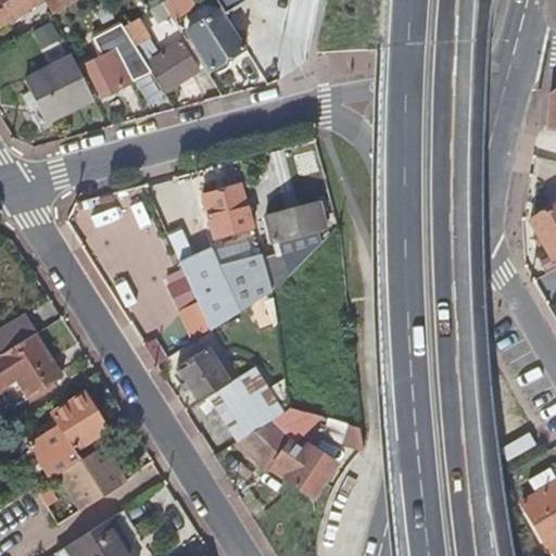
[(0,0),(0,35),(45,9),(39,0),(0,0)]
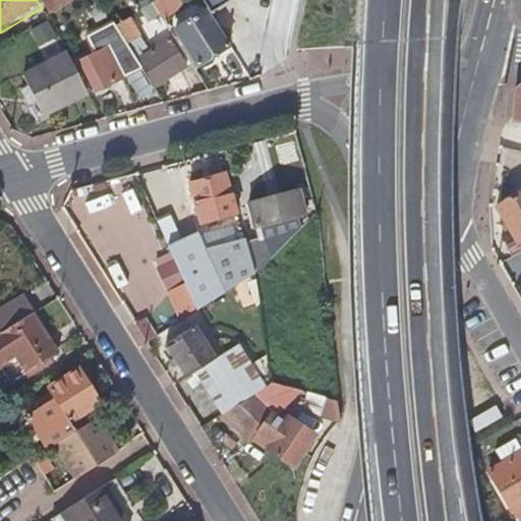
[(52,16),(77,0),(46,0),(43,2),(52,16)]
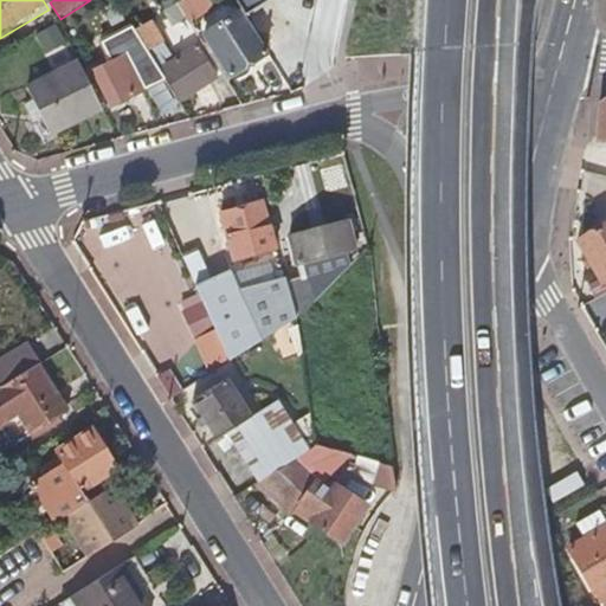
[(179,0),(175,2),(194,33),(225,82),(225,83),(229,77),(266,53),(266,52),(244,17),(239,8),(232,13),(226,4),(214,11),(207,0),(179,0)]
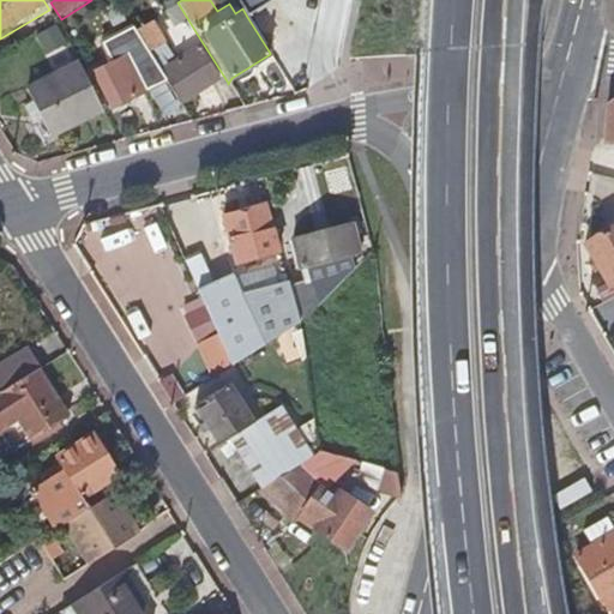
[(236,0),(242,8),(247,17),(272,0),(236,0)]
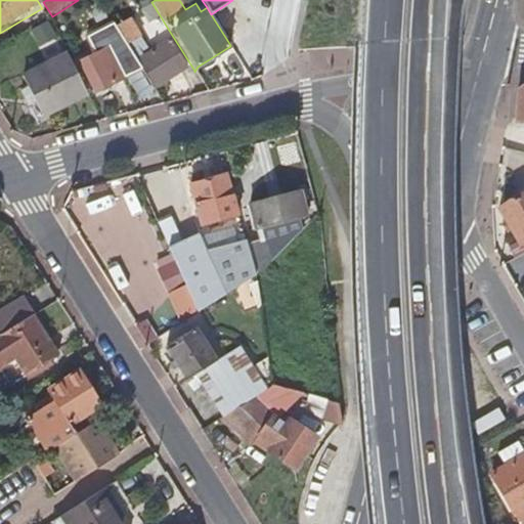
[(151,2),(150,1),(141,6),(138,8),(156,36),(168,29),(151,2)]
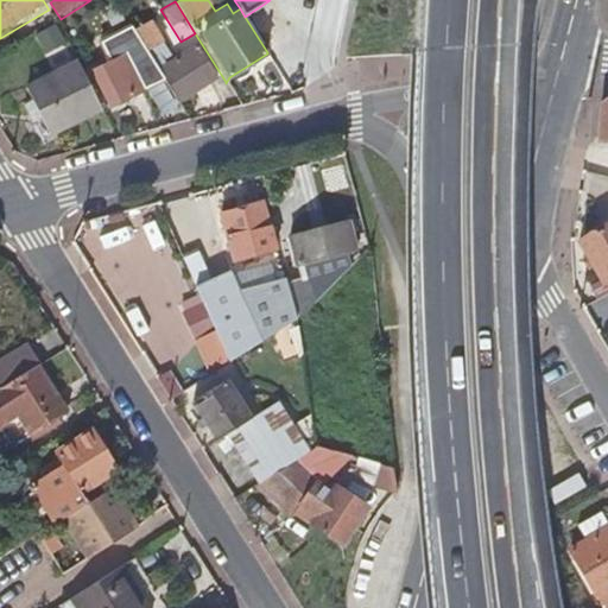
[(176,64),(147,21),(135,30),(168,78),(170,77),(184,99),(196,92),(200,97),(209,93),(206,87),(216,80),(202,57),(172,75),(169,68),(176,64)]
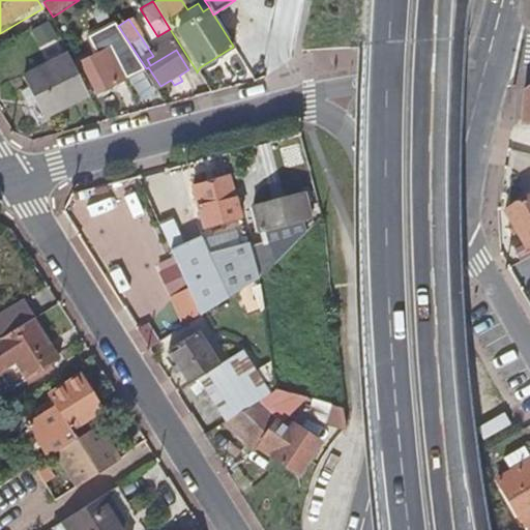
[(53,37),(43,22),(30,31),(39,46),(53,37)]
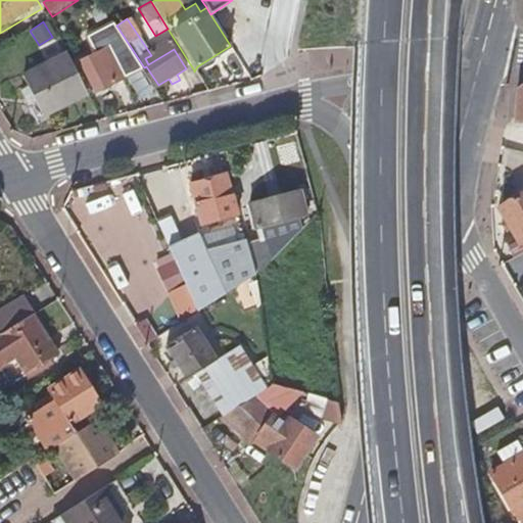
[(128,76),(103,30),(92,37),(99,50),(81,60),(99,92),(128,76)]
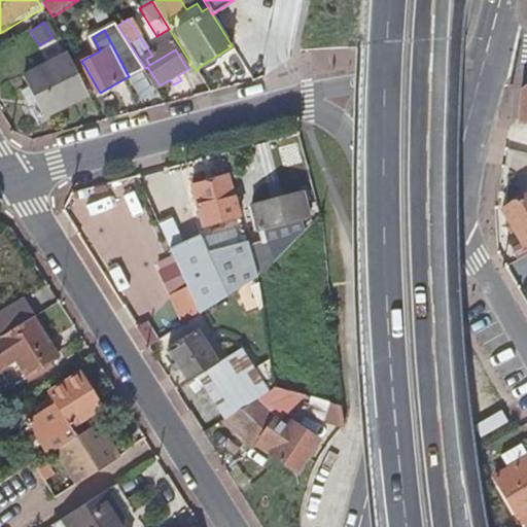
[(44,118),(90,97),(71,60),(26,80),(31,91),(26,93),(34,109),(39,107),(44,118)]
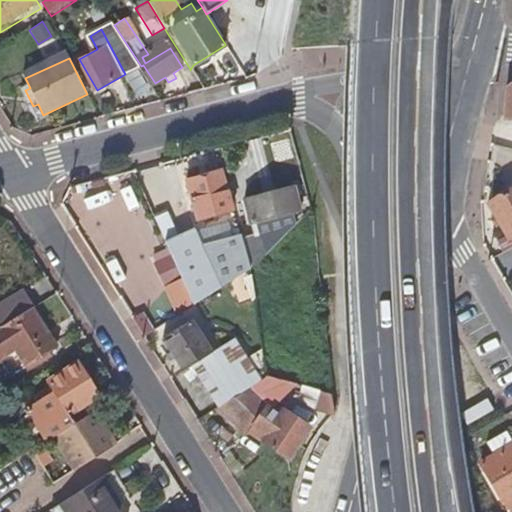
[(190,70),(190,69),(181,74),(192,92),(203,89),(190,70)]
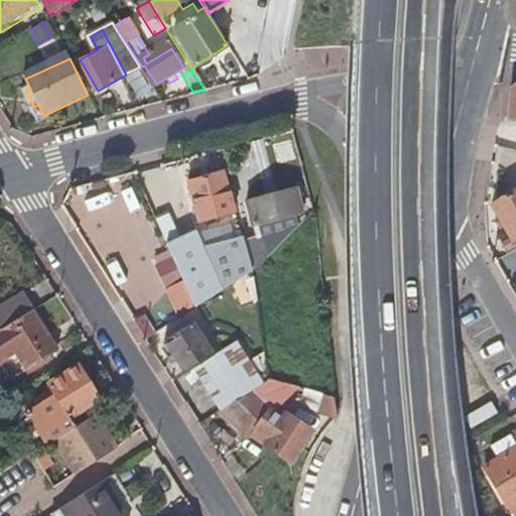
[(232,213),(221,174),(185,182),(197,222),(232,213)]
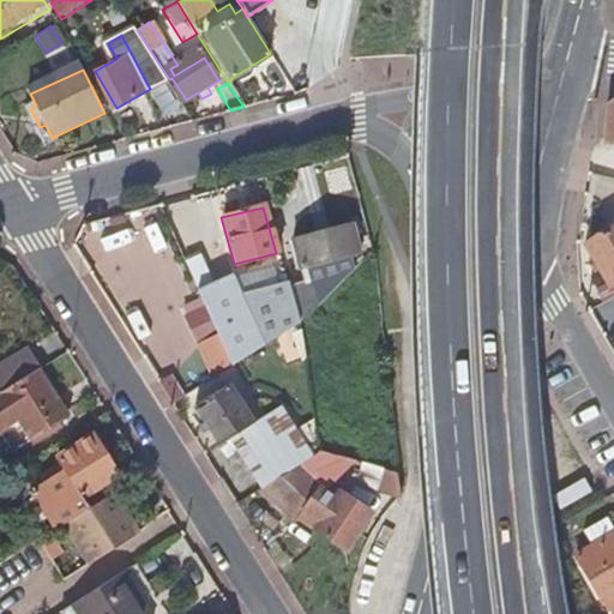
[(613,227),(583,245),(608,286),(609,288),(613,284),(613,227)]
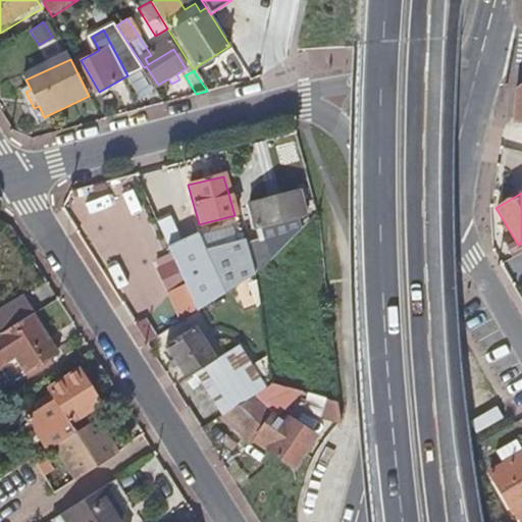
[(302,195),(250,208),(256,231),(258,230),(260,240),(247,243),(254,272),(266,262),(282,248),(298,233),(302,229),(299,220),(307,217),(302,195)]
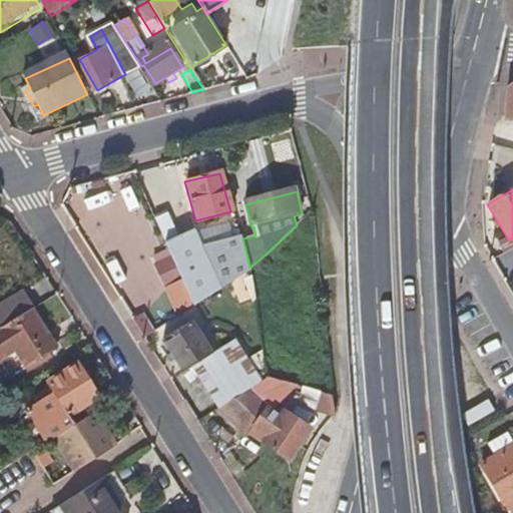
[(242,238),(238,223),(229,226),(230,233),(199,245),(191,227),(175,234),(166,214),(153,218),(180,281),(192,306),(192,307),(249,268),(242,238)]
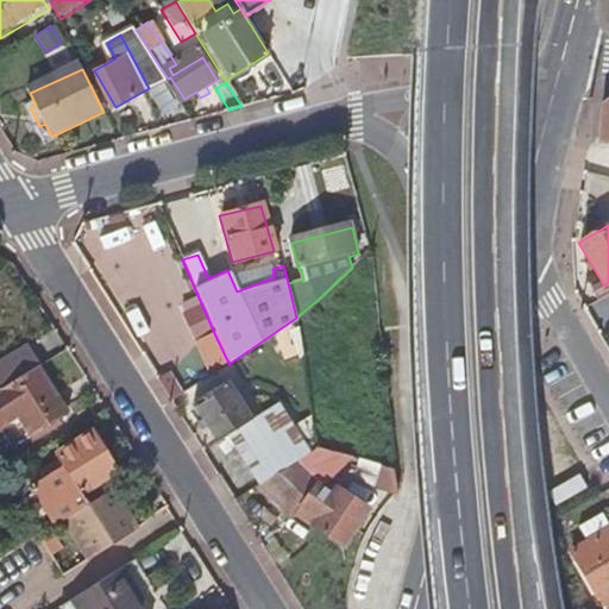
[(316,346),(318,346),(324,331),(325,330),(339,338),(349,326),(336,316),(364,288),(347,272),(330,289),(311,306),(296,318),(300,346),(316,346)]
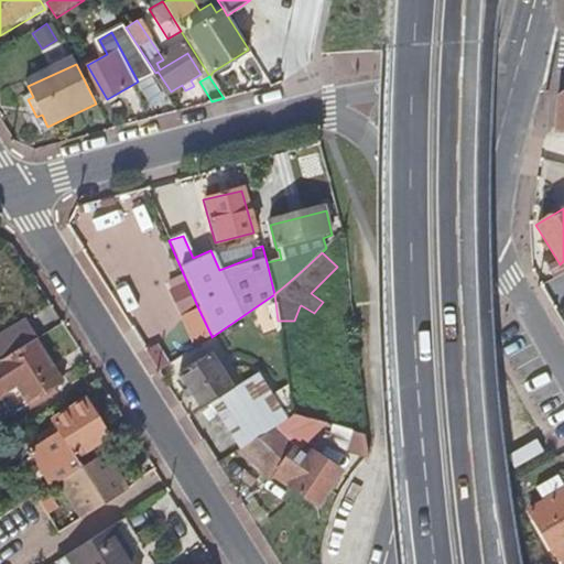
[(549,283),(563,274),(563,261),(560,264),(559,262),(542,271),(549,283)]
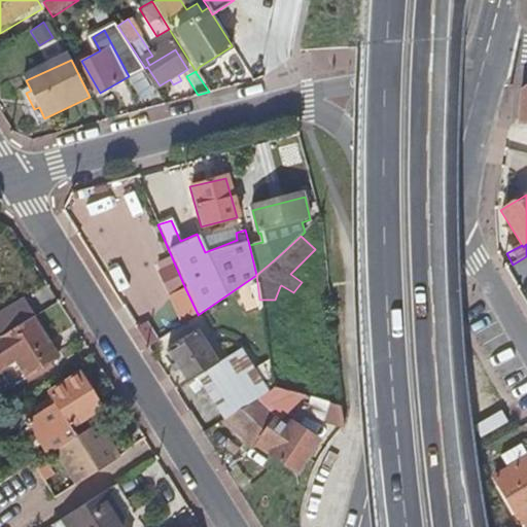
[(198,314),(185,288),(171,295),(182,321),(198,314)]
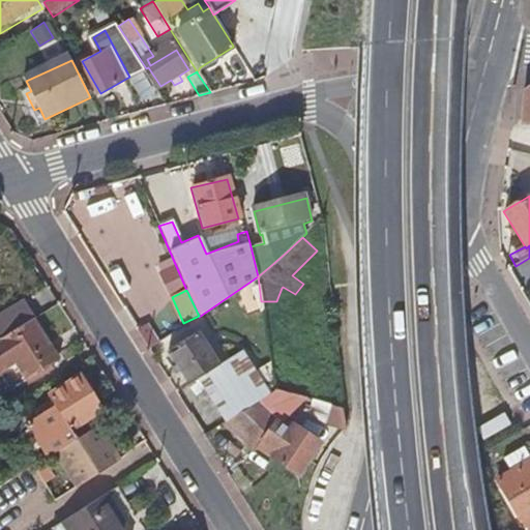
[(0,336),(29,318),(32,316),(22,299),(0,314),(0,336)]
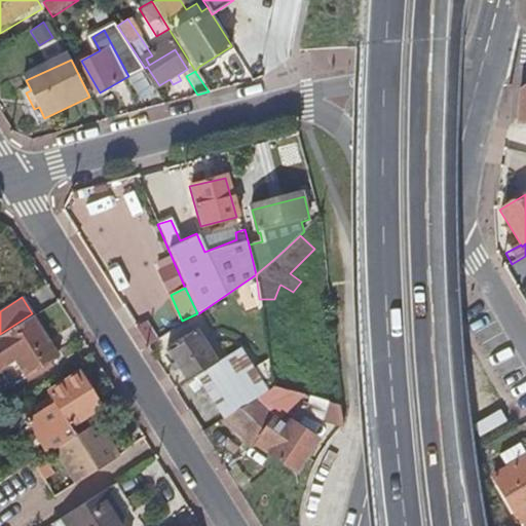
[(277,317),(273,299),(259,299),(263,322),(277,317)]
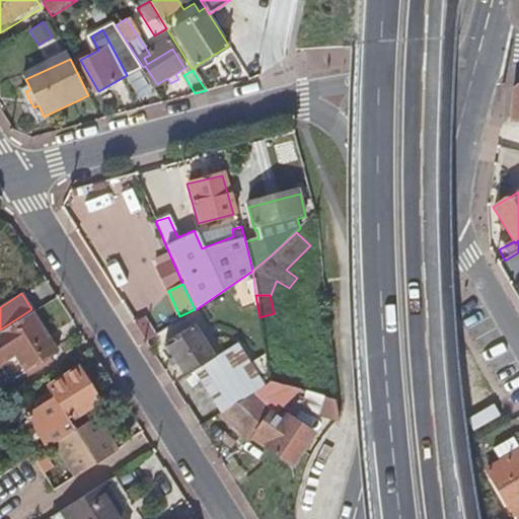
[(54,350),(28,311),(0,329),(0,359),(13,352),(24,370),(54,350)]
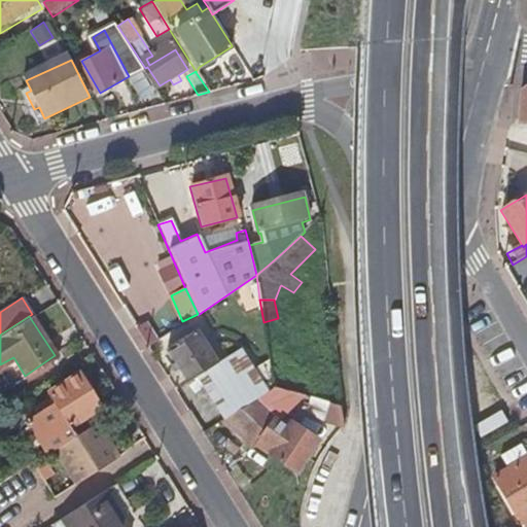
[(194,377),(214,364),(194,331),(167,349),(187,381),(194,377)]
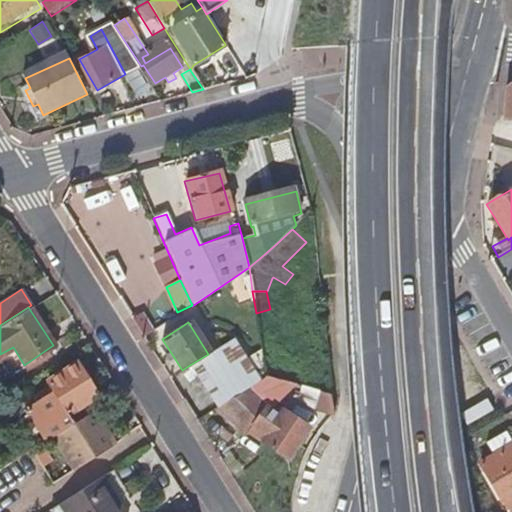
[(254,385),(244,362),(231,341),(208,354),(188,366),(215,409),(254,385)]
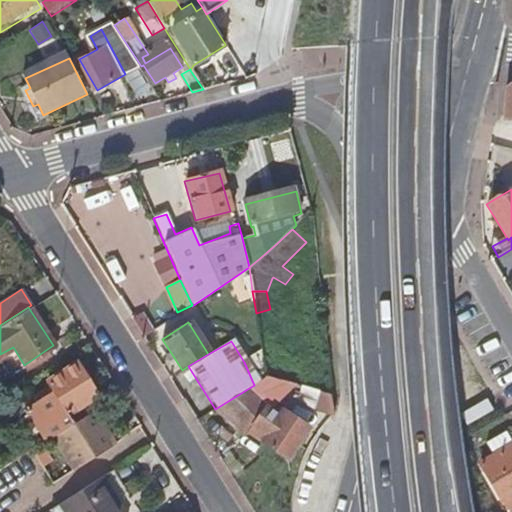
[(266,378),(262,351),(244,362),(254,385),(266,378)]
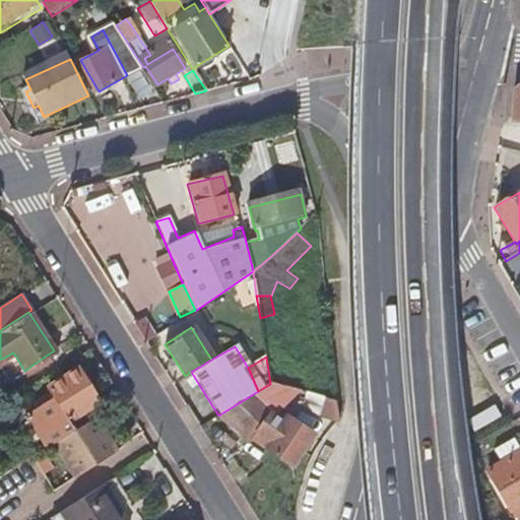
[(70,421),(99,404),(77,369),(47,388),(54,399),(25,416),(46,448),(53,443),(61,438),(74,430),(70,421)]
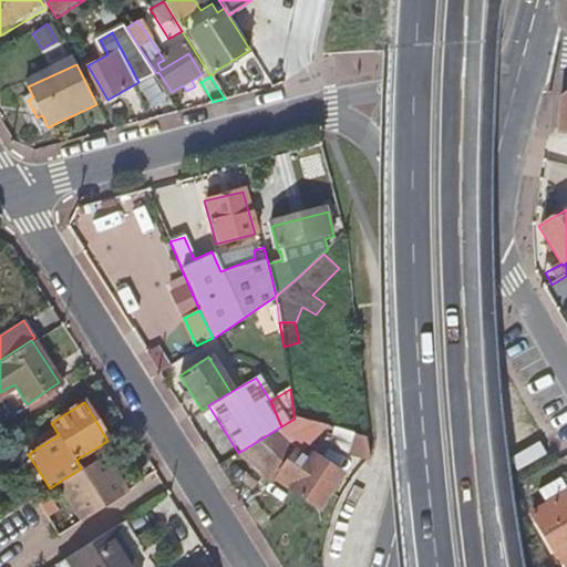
[(303,456),(320,425),(295,419),(281,426),(238,453),(236,454),(272,484),(281,472),(298,452),(303,456)]
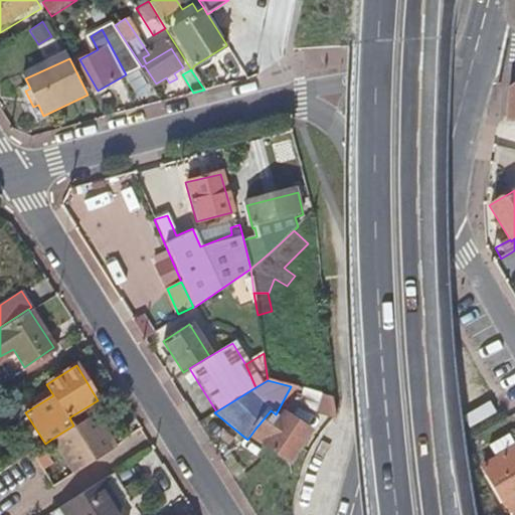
[(336,414),(334,394),(306,386),(300,404),(336,414)]
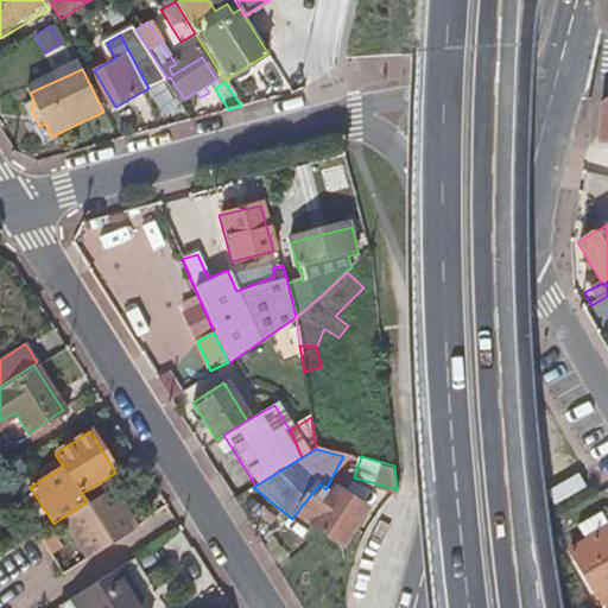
[(368,508),(337,487),(333,494),(325,489),(320,485),(302,506),(317,518),(312,524),(341,548),(368,508)]
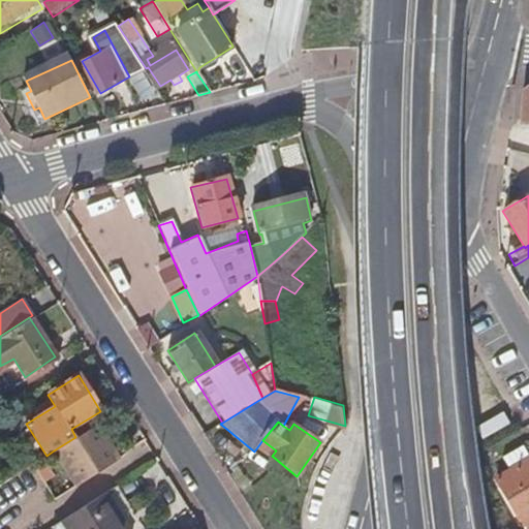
[(118,459),(96,424),(75,437),(62,445),(54,450),(63,468),(75,460),(87,478),(118,459)]
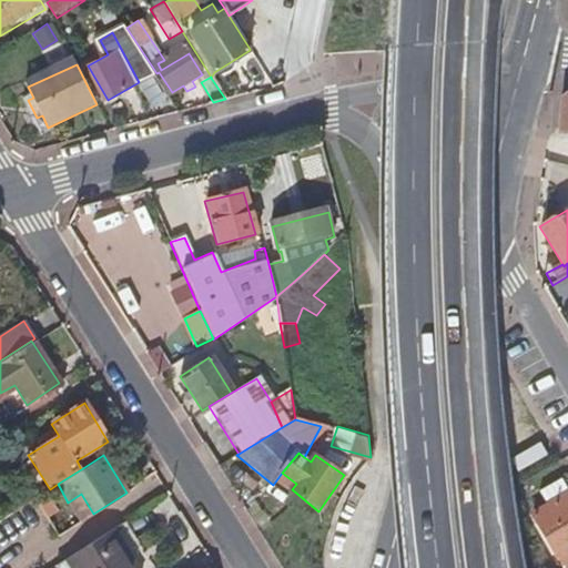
[(550,505),(536,514),(566,567),(567,567),(567,486),(564,479),(543,493),(550,505)]
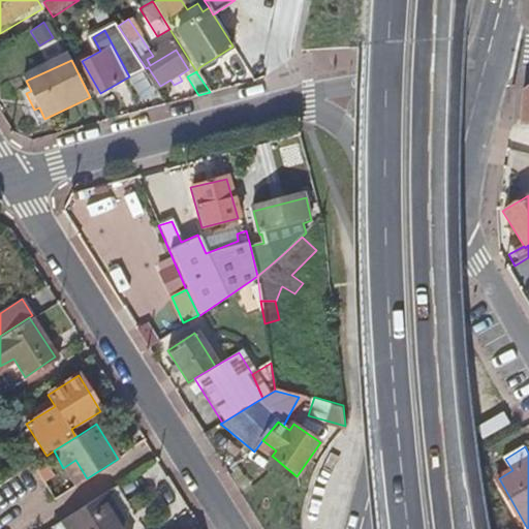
[(87,478),(75,460),(63,468),(74,487),(87,478)]
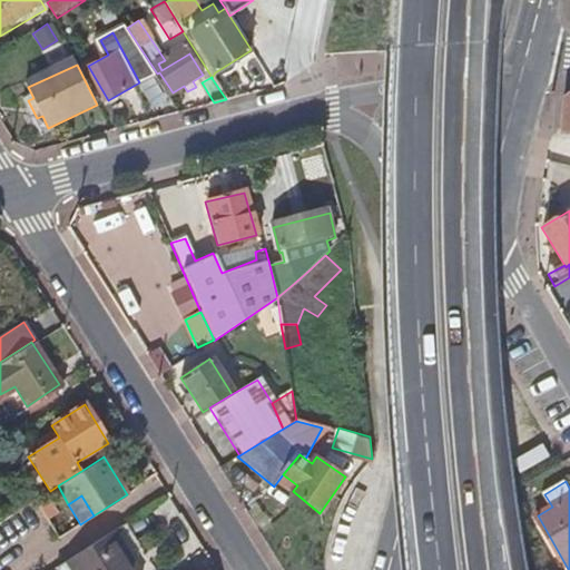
[(146,569),(153,567),(125,523),(53,567),(55,569),(146,569)]
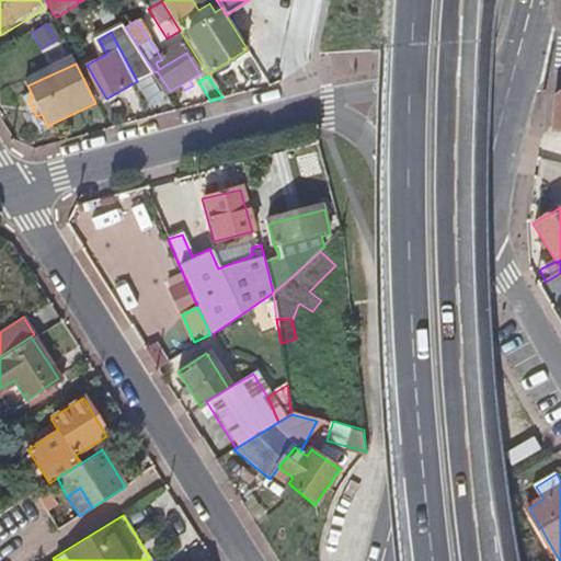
All buildings are outlined.
